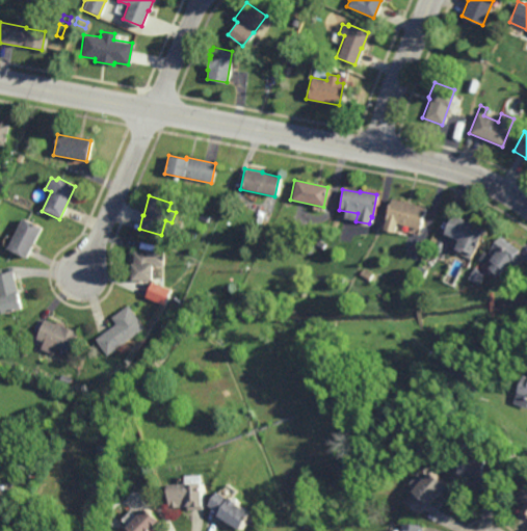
[(419,230),(395,223),(392,234),(383,231),(391,200),(424,208),(419,230)]
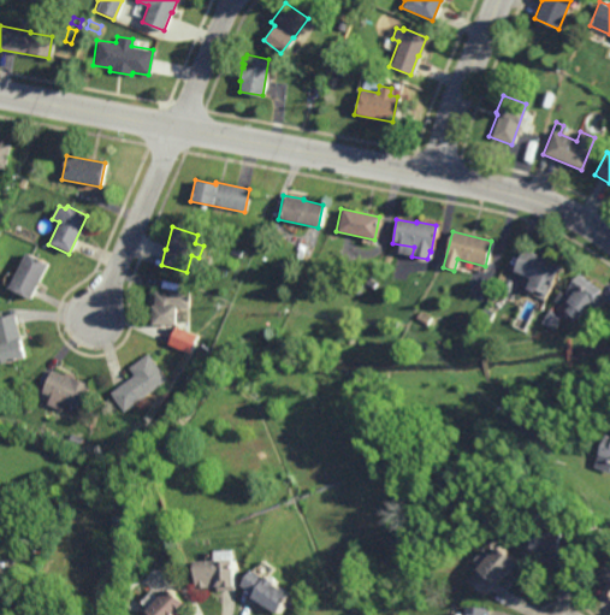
[(238,256),(229,254),(231,247),(241,250),(238,256)]
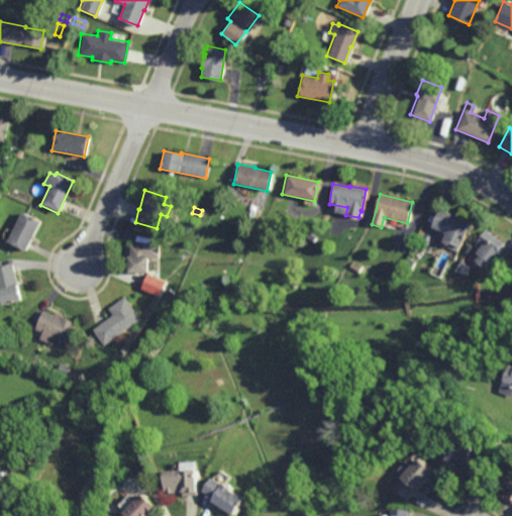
[(461,245),(458,248),(449,244),(448,247),(440,243),(444,234),(430,227),(438,210),(471,224),(461,245)]
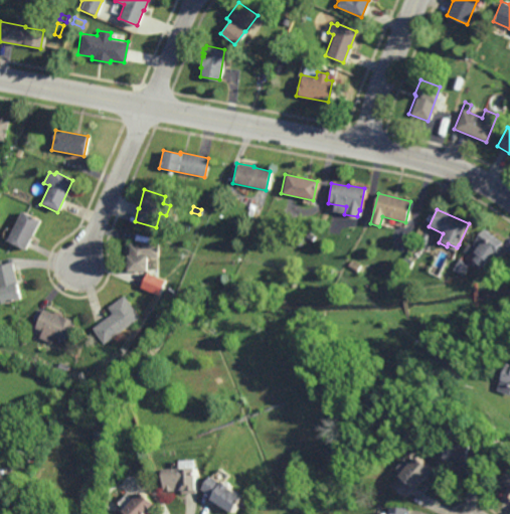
[(24,251),(6,242),(20,212),(38,220),(24,251)]
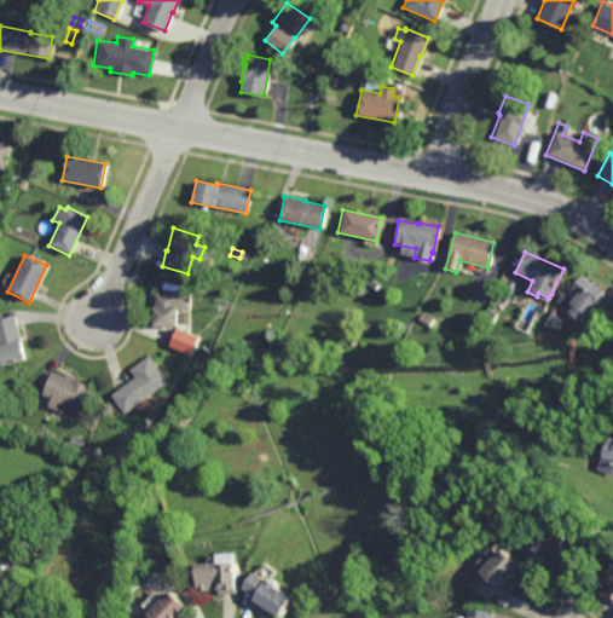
[(308,272),(300,267),(304,261),(312,265),(308,272)]
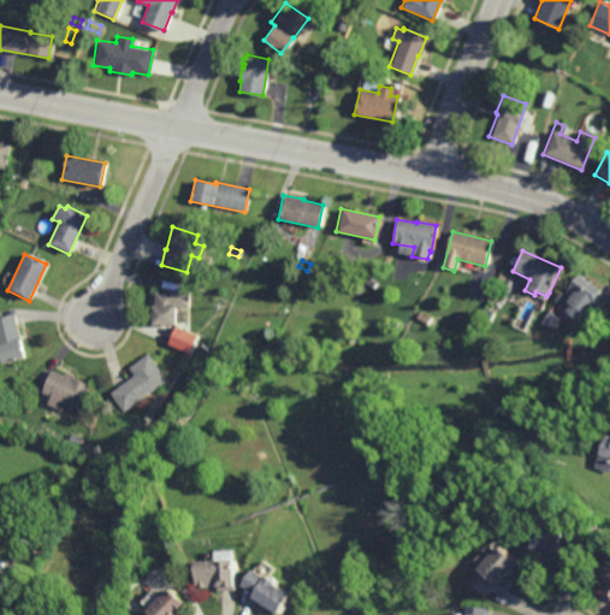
[(591,318),(581,311),(576,318),(563,308),(569,300),(562,295),(578,275),(599,290),(597,295),(605,301),(591,318)]
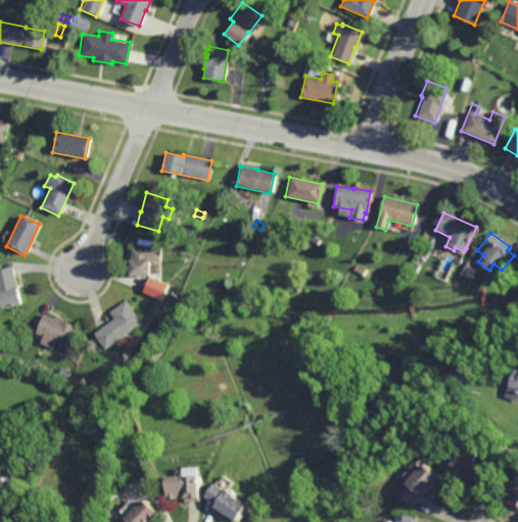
[(315,244),(307,239),(310,235),(318,239),(315,244)]
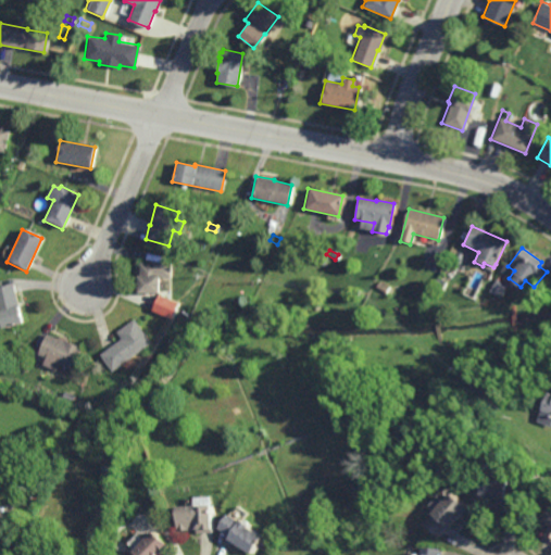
[(158,263),(158,294),(136,294),(136,277),(138,277),(138,263),(158,263)]
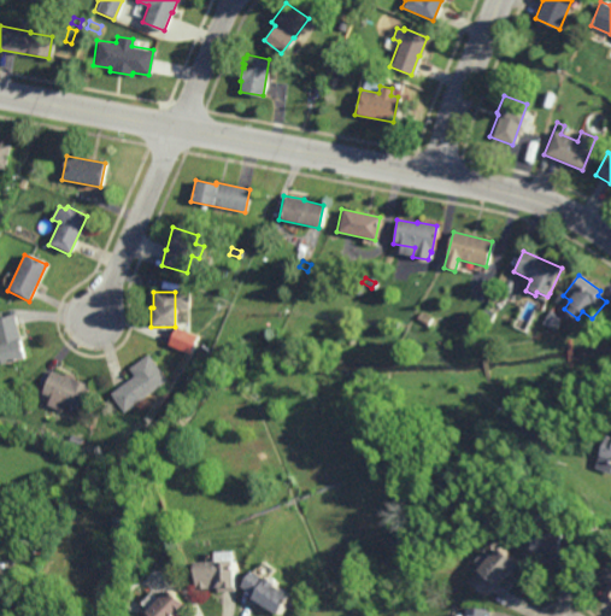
[(426,324),(415,318),(418,311),(429,317),(426,324)]
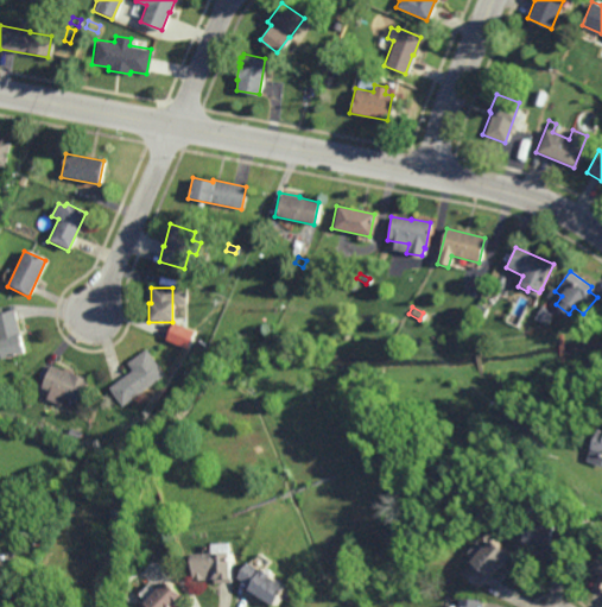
[(545,326),(534,320),(540,308),(552,314),(545,326)]
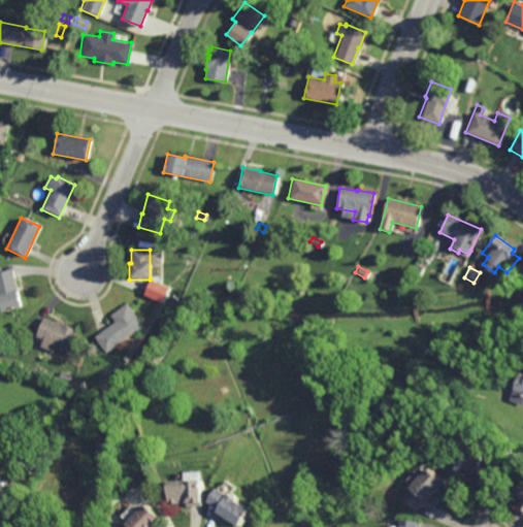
[(0,271),(10,269),(19,302),(0,307),(0,271)]
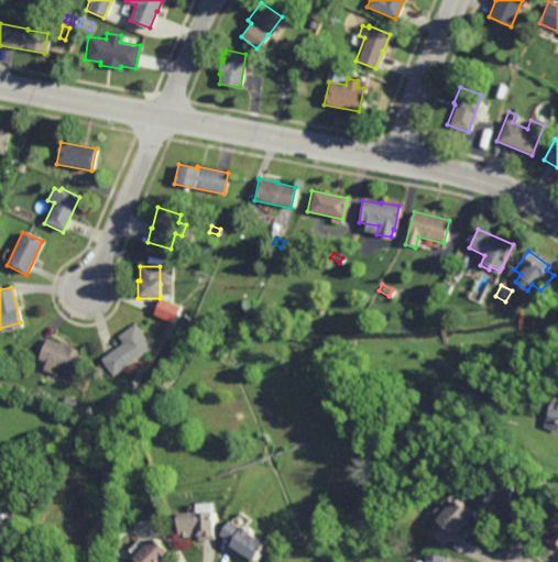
[(153,313),(174,321),(181,305),(160,297),(153,313)]
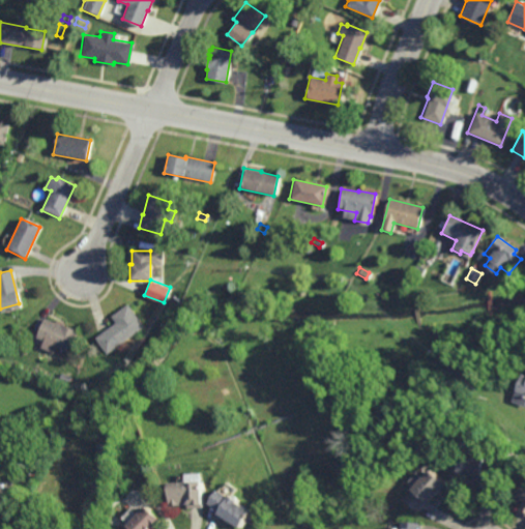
[(173,305),(167,302),(171,295),(177,298),(173,305)]
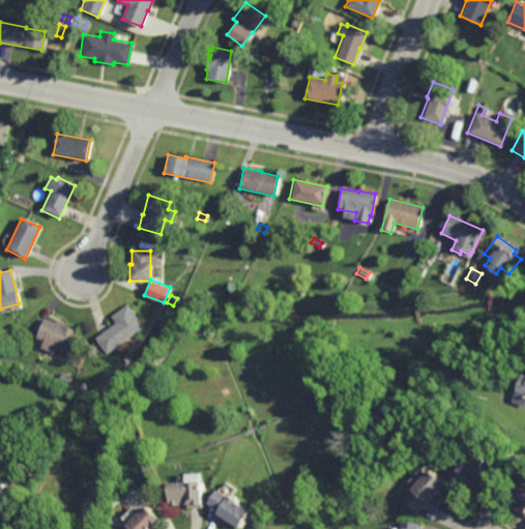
[(142,323),(106,351),(93,334),(114,320),(110,314),(126,301),(142,323)]
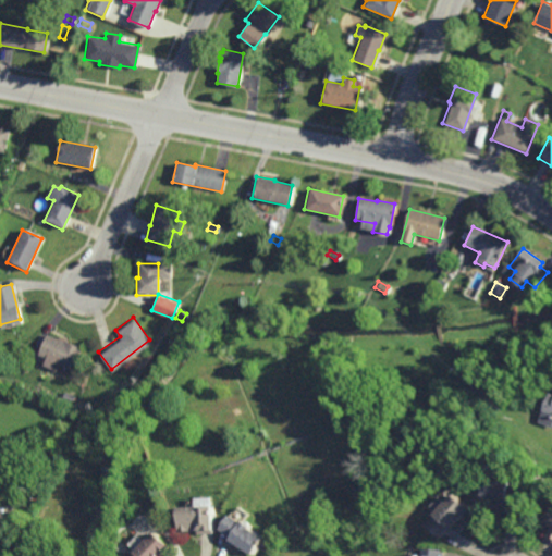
[(63,338),(63,337),(81,345),(78,349),(77,349),(70,367),(36,351),(45,331),(63,338)]
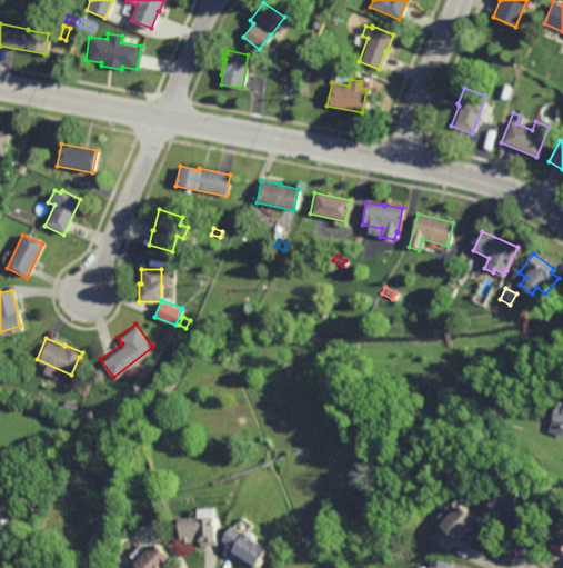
[(562,427),(561,431),(546,425),(559,396),(562,397),(562,427)]
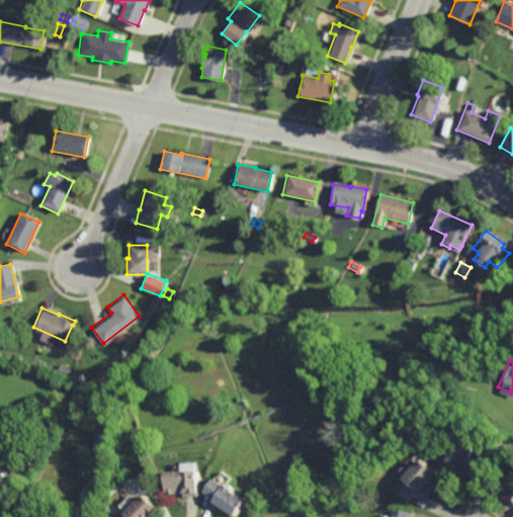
[(66,371),(56,369),(58,362),(68,364),(66,371)]
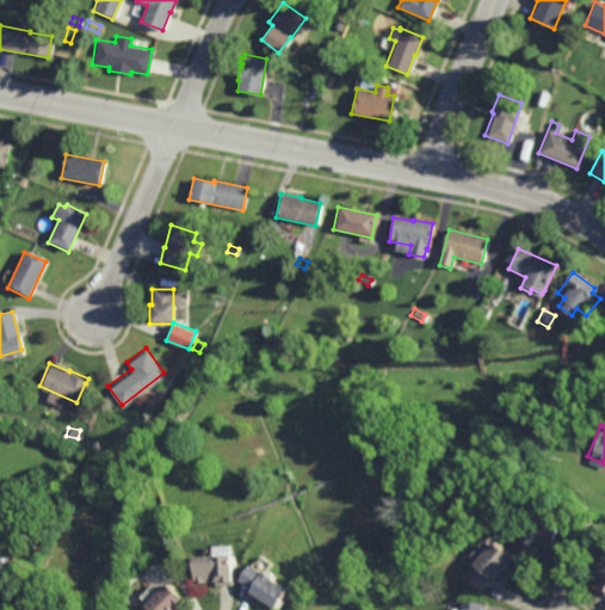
[(550,518),(556,519),(555,521),(573,524),(568,549),(550,546),(549,552),(514,546),(518,530),(524,531),(528,515),(531,515),(532,505),(551,509),(550,518)]
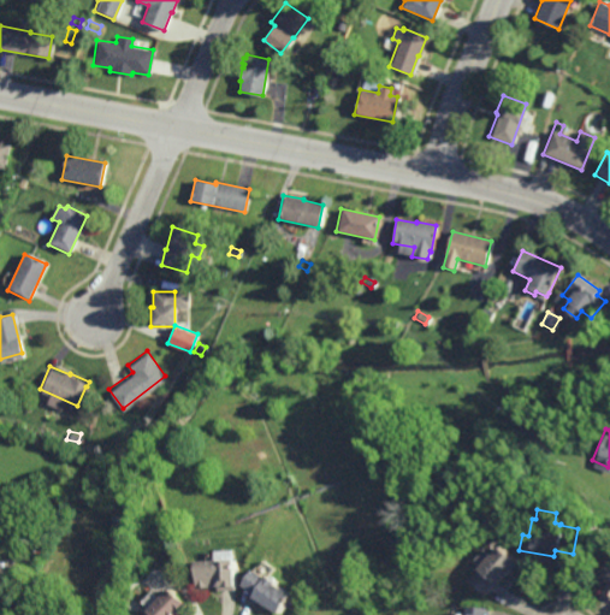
[(514,556),(493,581),(491,579),(481,590),(465,577),(478,561),(471,555),(480,543),(487,549),(495,540),(514,556)]
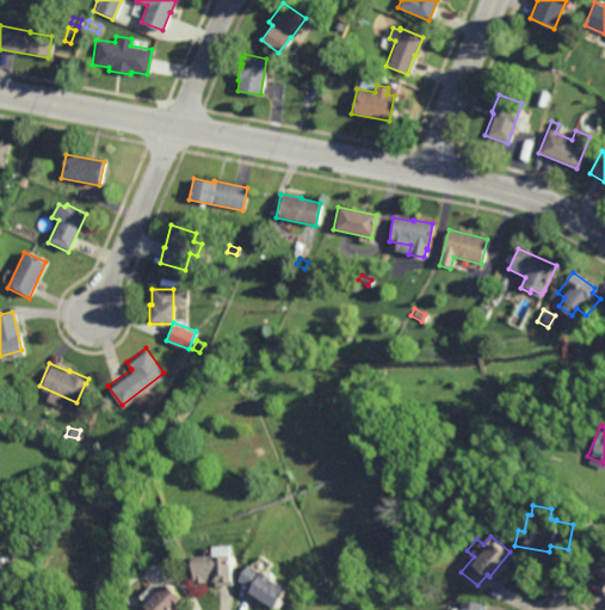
[(228,550),(232,550),(232,583),(214,583),(214,579),(191,579),(191,552),(210,552),(210,542),(228,542),(228,550)]
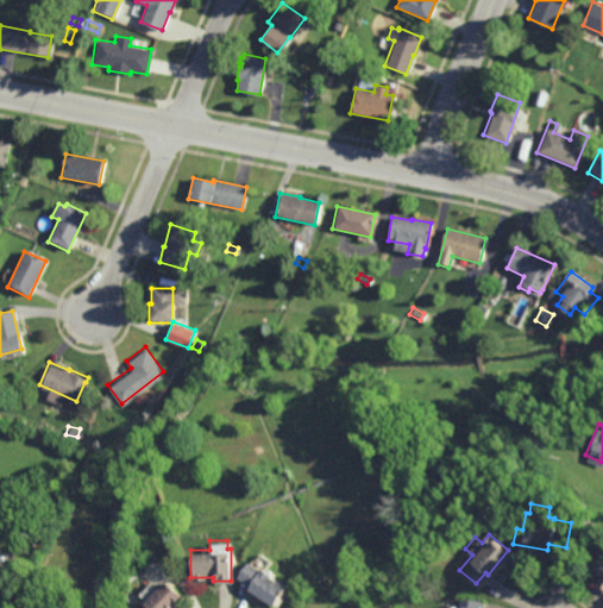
[(602,544),(602,589),(590,584),(595,572),(580,566),(590,544),(598,549),(601,544),(602,544)]
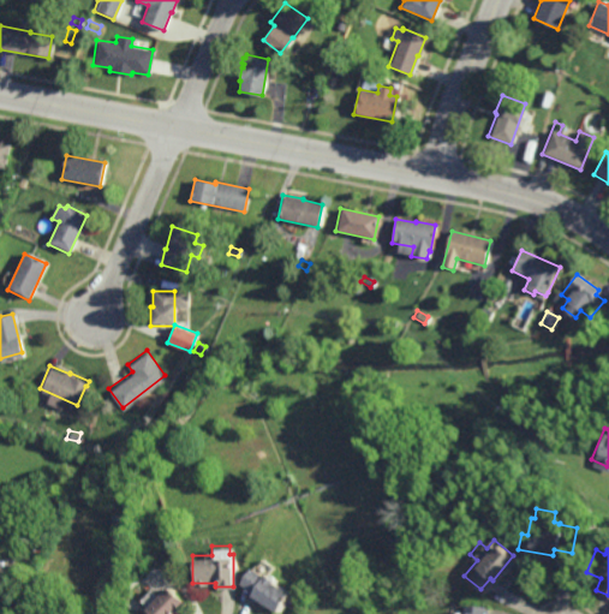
[(263,572),(264,570),(274,577),(273,578),(284,585),(284,586),(287,589),(281,597),(284,600),(276,609),(251,592),(252,589),(240,580),(251,564),(263,572)]
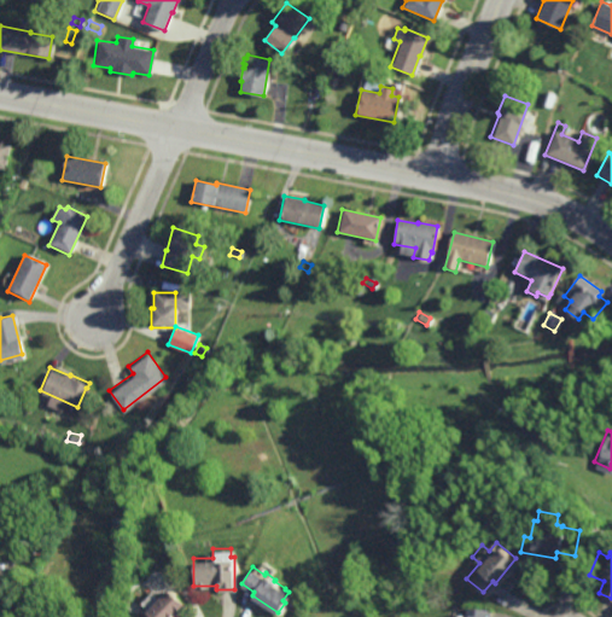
[(184,603),(169,616),(151,616),(144,609),(145,607),(138,600),(149,589),(156,597),(167,586),(184,603)]
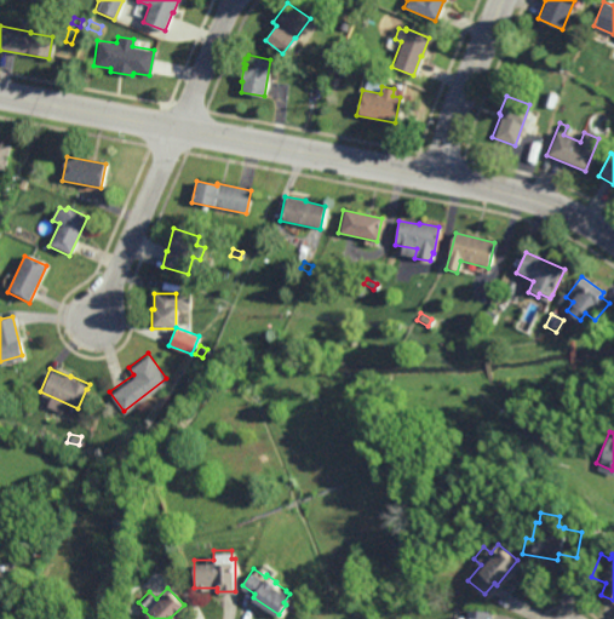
[(483,618),(453,618),(454,612),(465,614),(466,606),(486,607),(483,618)]
